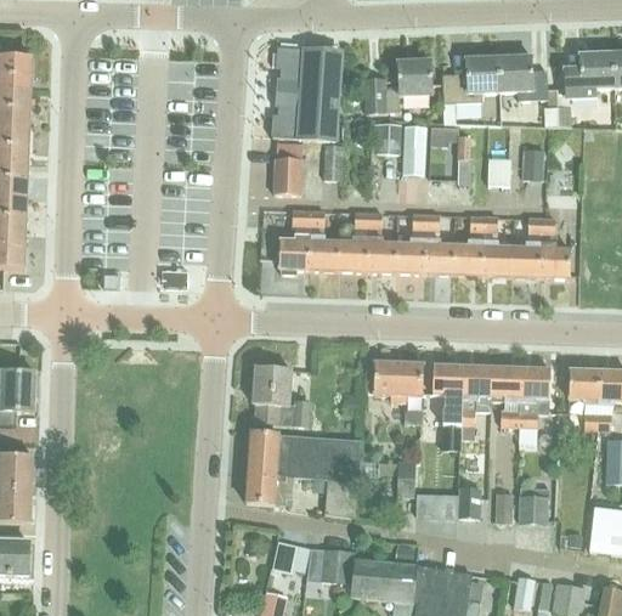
[(276,69),(282,69),(281,80),(277,80),(276,107),(280,107),(278,116),(273,116),(272,136),(300,139),(335,142),(341,51),(307,49),(306,50),(278,47),(276,69)]
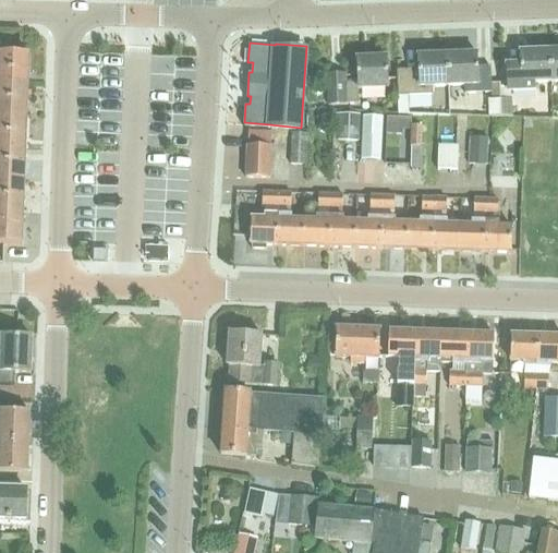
[(521,62),(509,62),(509,81),(509,85),(510,88),(511,88),(535,88),(535,80),(552,79),(550,48),(549,48),(547,43),(536,44),(535,48),(521,49),(521,62)]
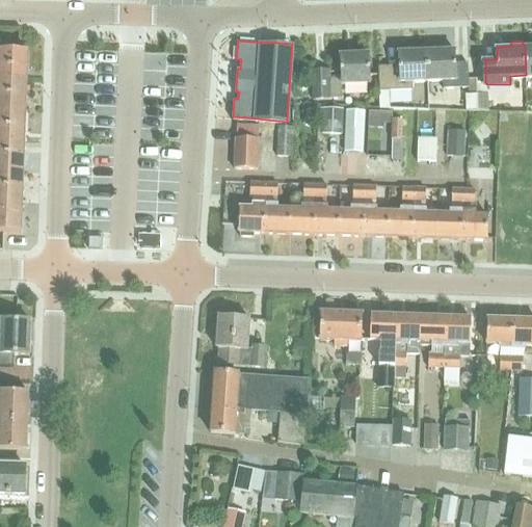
[(388,63),(378,64),(379,88),(380,105),(391,105),(390,88),(414,87),(413,80),(428,80),(427,49),(424,50),(424,45),(413,46),(413,50),(399,50),(399,63),(388,63)]
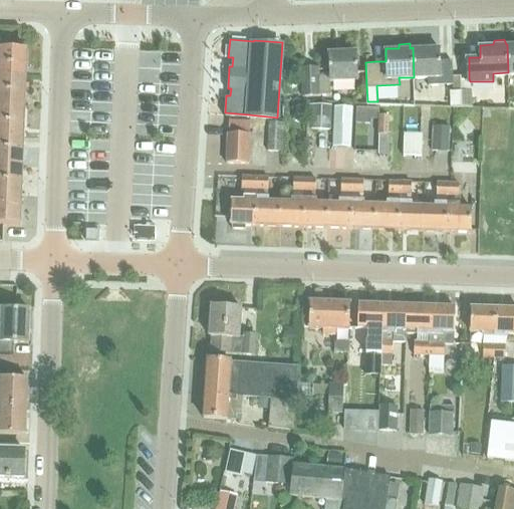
[(415,47),(413,47),(414,77),(429,76),(429,83),(453,82),(453,78),(453,74),(453,58),(441,59),(440,46),(427,47),(426,43),(415,43),(415,47)]
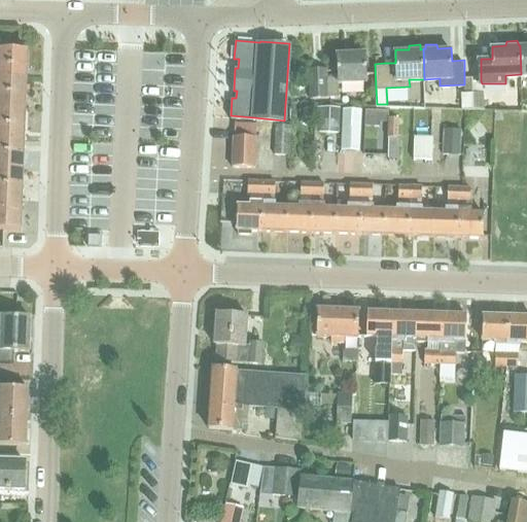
[(0,77),(27,78),(28,48),(0,46),(0,77)]
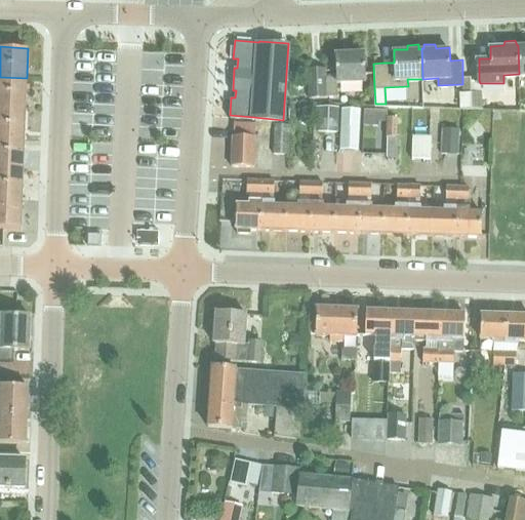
[(366,80),(365,50),(335,51),(336,74),(325,75),(325,67),(308,69),(310,96),(338,94),(337,81),(366,80)]
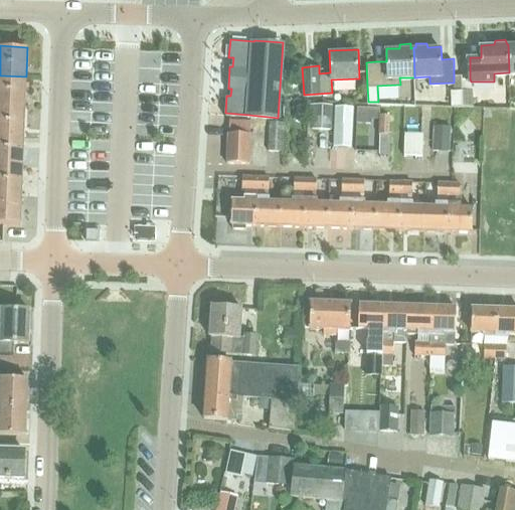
[(0,75),(0,105),(25,106),(26,76),(0,75)]
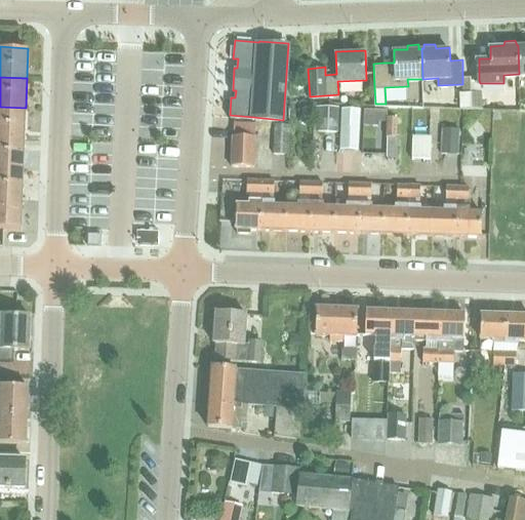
[(463,90),(459,90),(459,107),(472,107),(471,90),(463,90)]
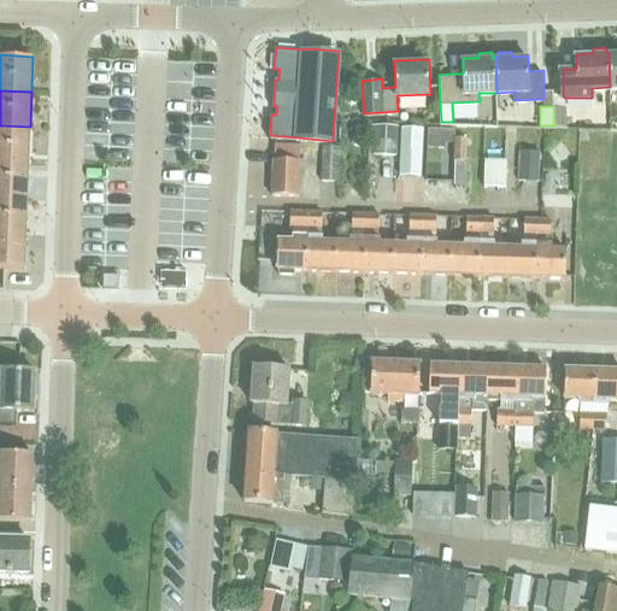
[(565,106),(553,106),(554,125),(566,127),(565,106)]
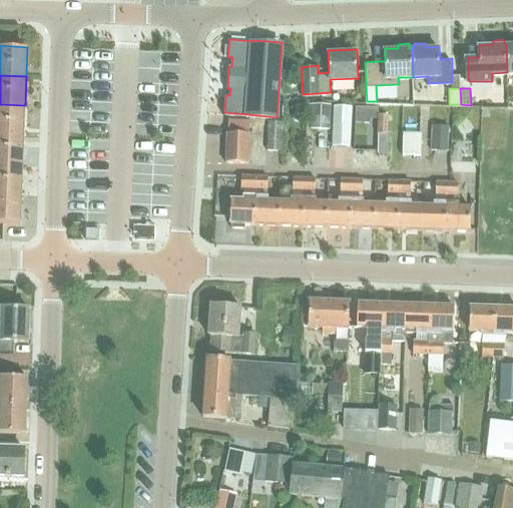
[(331,102),(312,102),(311,126),(331,126),(331,102)]
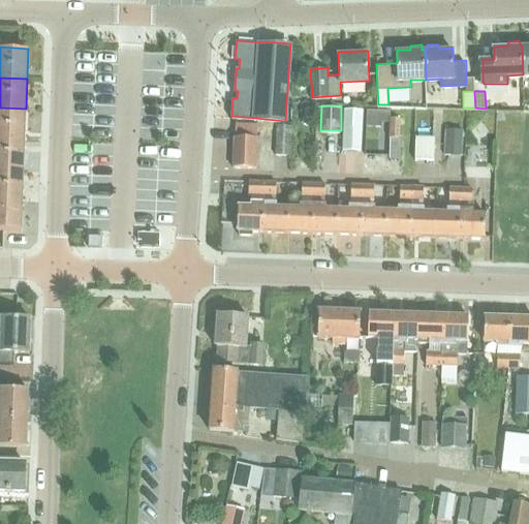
[(345,148),(362,148),(363,106),(345,106),(345,148)]
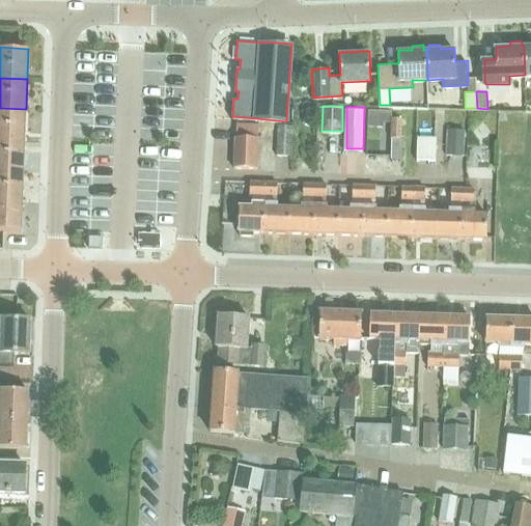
[(26,109),(0,108),(0,138),(25,139),(26,109)]
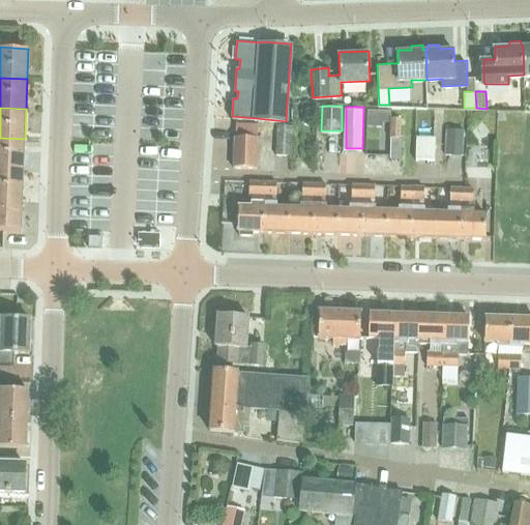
[(401,118),(390,117),(389,159),(400,159),(400,139),(401,118)]
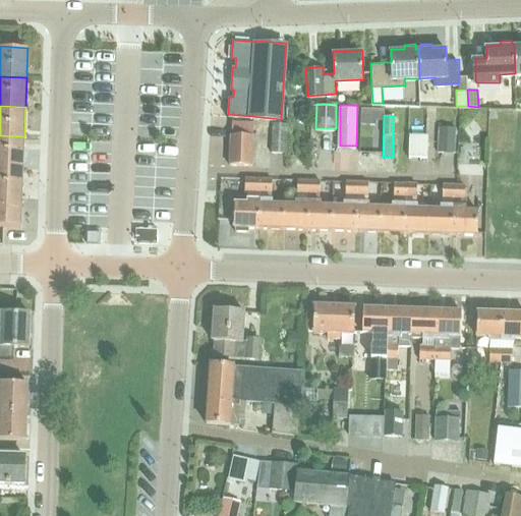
[(254,121),(232,120),(231,133),(254,134),(254,121)]
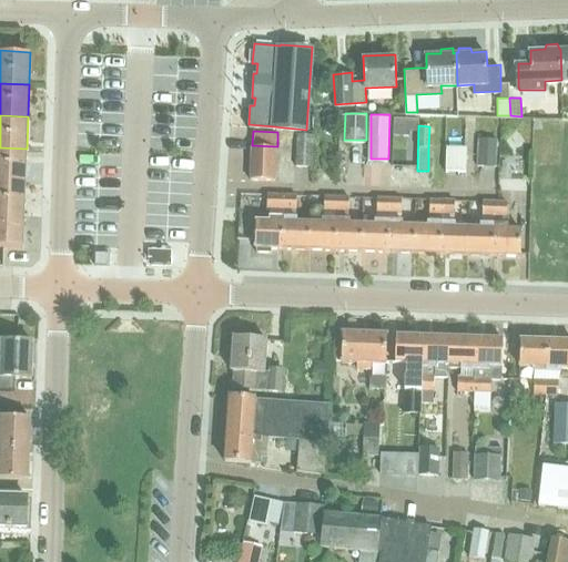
[(298,133),(296,163),(312,164),(314,133),(298,133)]
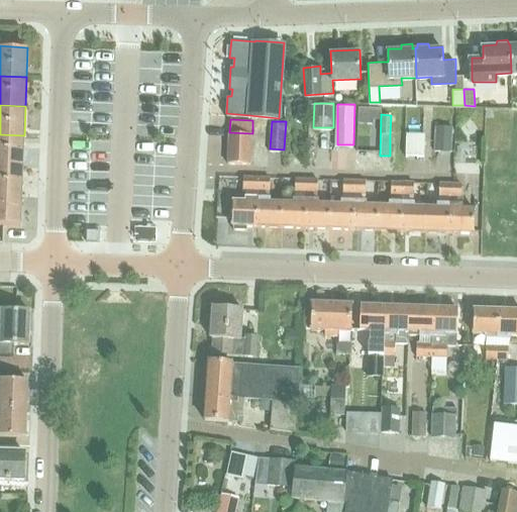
[(452,152),(453,128),(435,127),(434,151),(452,152)]
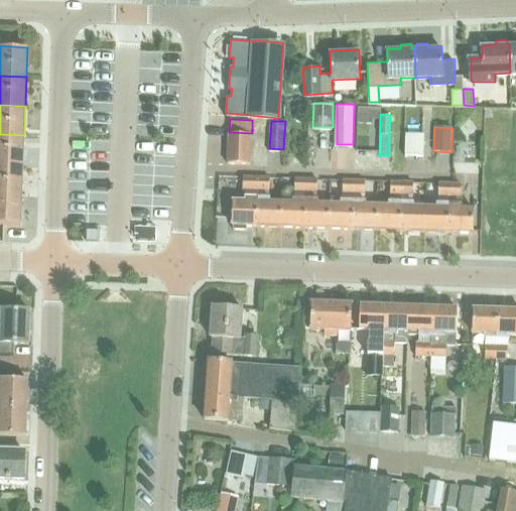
[(229,132),(229,131),(227,161),(250,162),(252,133),(229,132)]
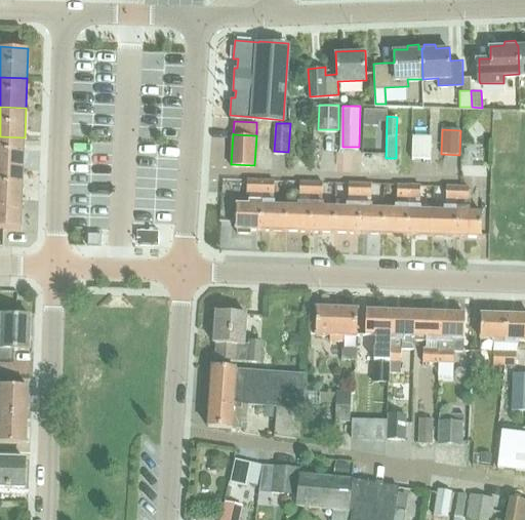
[(431,134),(411,133),(410,160),(430,160),(431,134)]
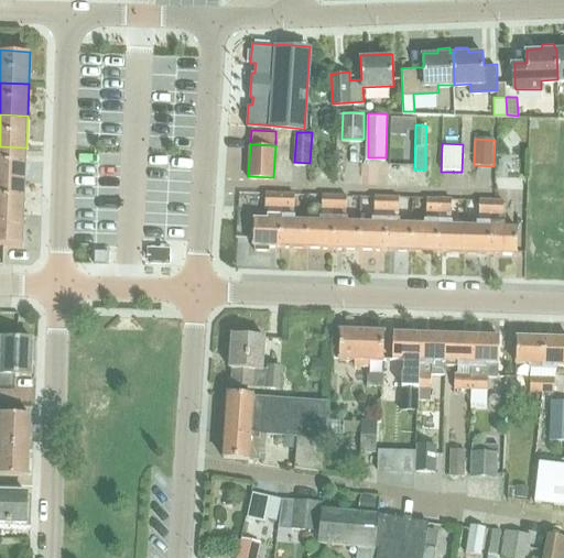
[(0,146),(0,178),(25,179),(26,148),(0,146)]
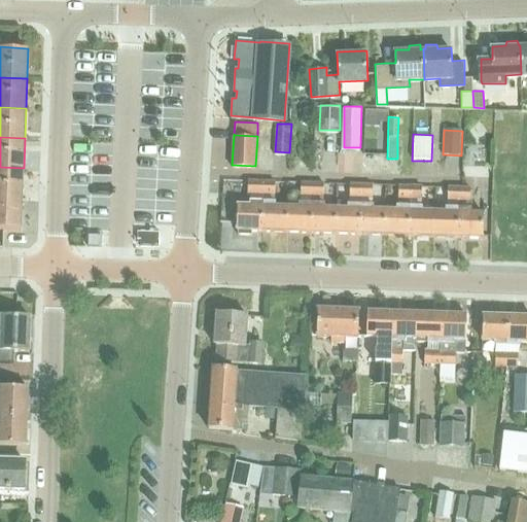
[(24,168),(0,167),(0,196),(23,198),(24,168)]
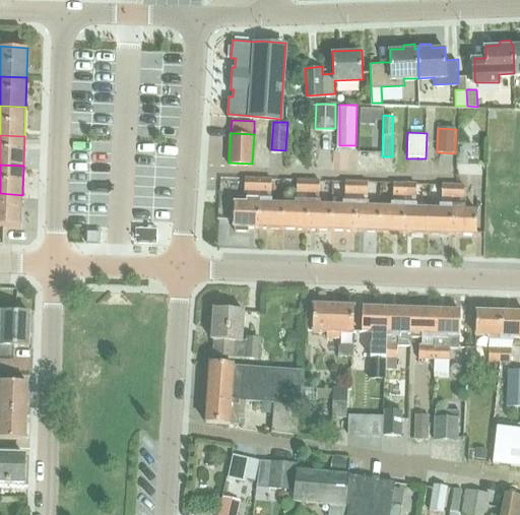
[(235,200),(235,224),(236,224),(236,230),(251,230),(251,226),(259,226),(260,198),(261,176),(245,176),(245,189),(248,189),(248,200),(235,200)]
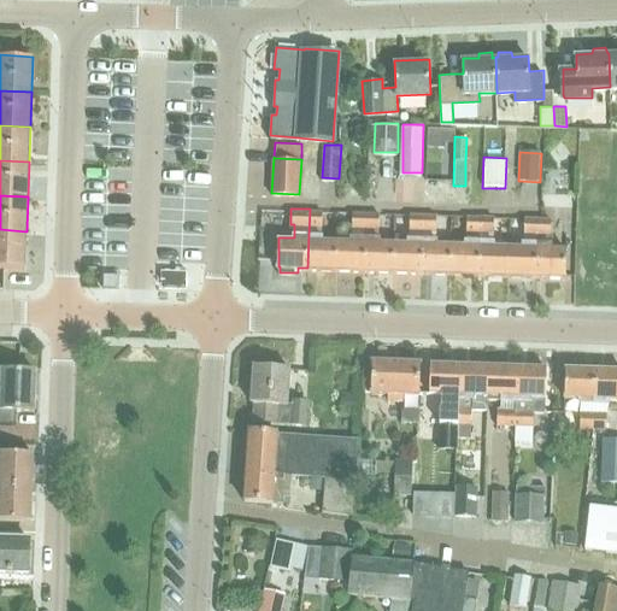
[(309,235),(307,268),(336,269),(338,240),(323,239),(323,235),(322,235),(322,210),(310,209),(309,235)]
